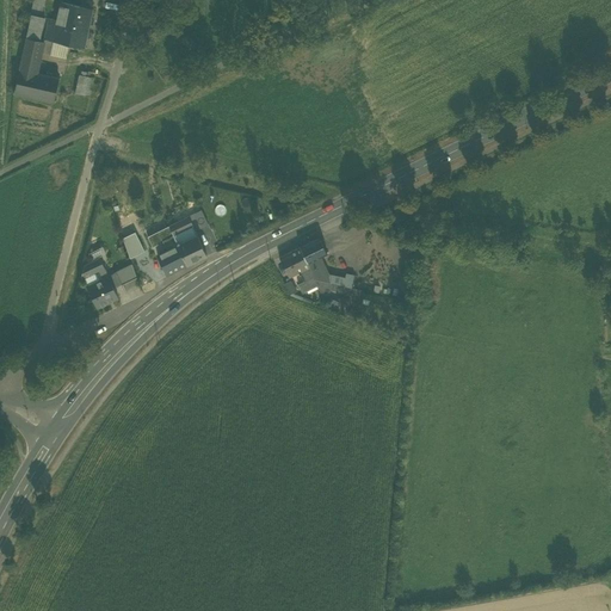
[(35,0),(32,14),(42,17),(44,0),(35,0)]
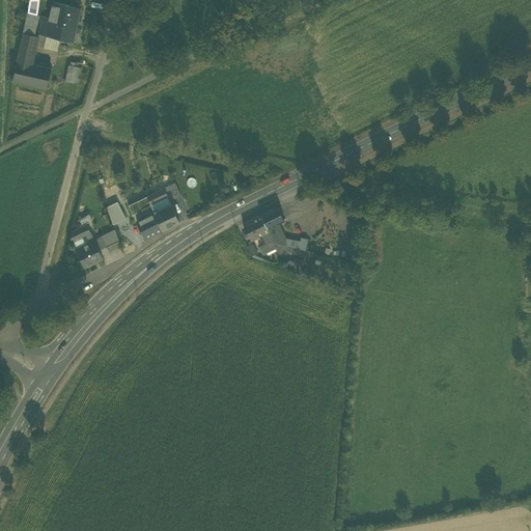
[(46,35),(74,42),(81,7),(54,1),(50,18),(46,35)]
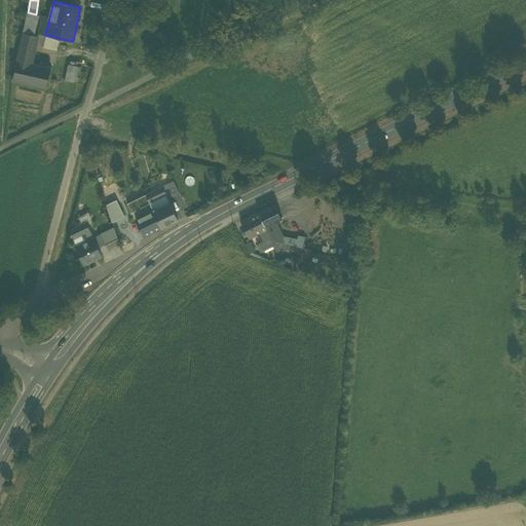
[(39,14),(36,14),(28,12),(24,33),(35,35),(39,14)]
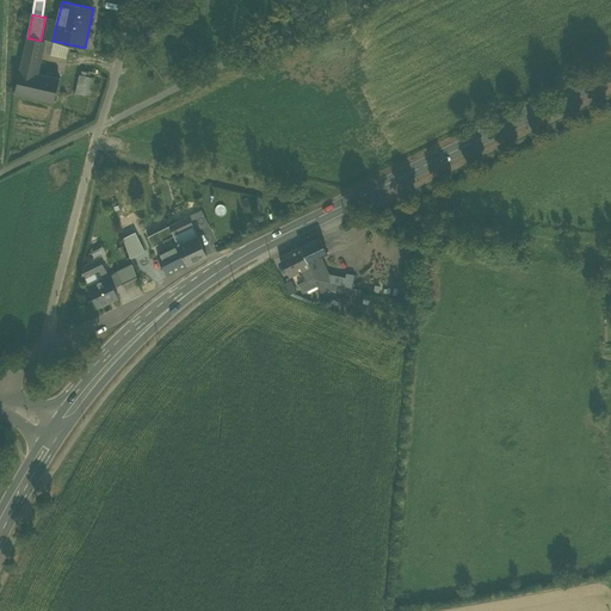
[(45,38),(47,39),(53,41),(57,20),(50,18),(45,38)]
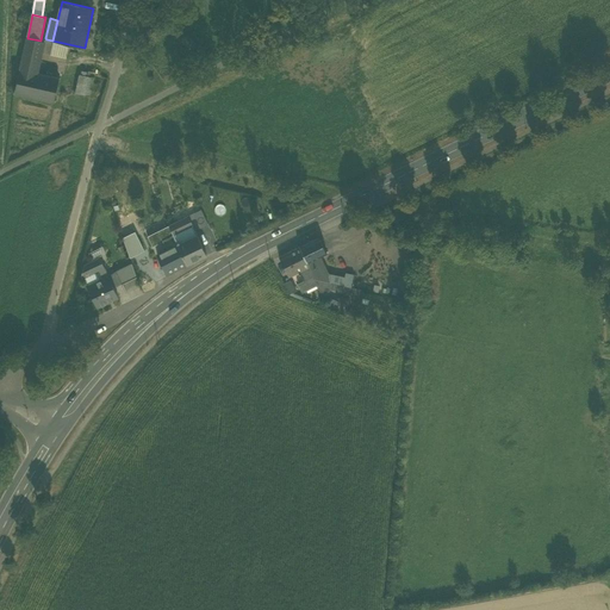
[(44,42),(41,41),(27,38),(14,94),(54,103),(60,78),(38,73),(44,42)]
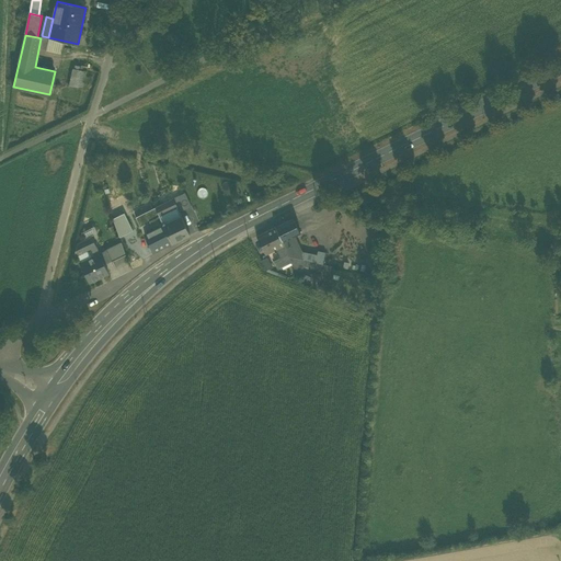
[(70,86),(82,89),(87,71),(73,69),(70,86)]
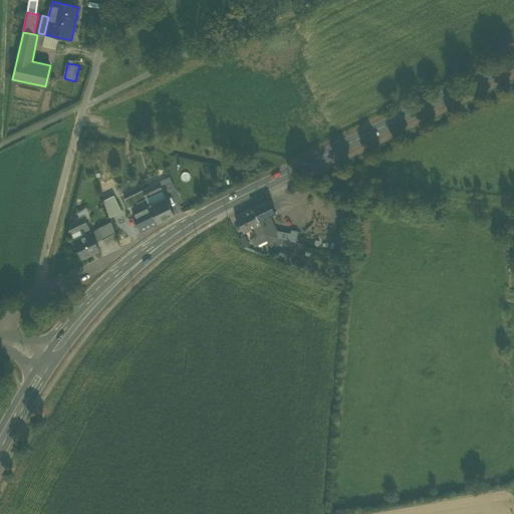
[(159,183),(164,194),(175,189),(170,178),(159,183)]
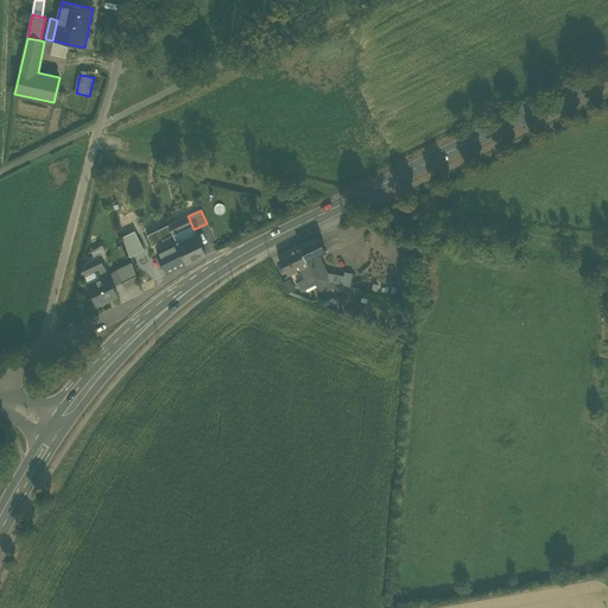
[(188,216),(169,226),(177,244),(197,234),(194,229),(188,216)]
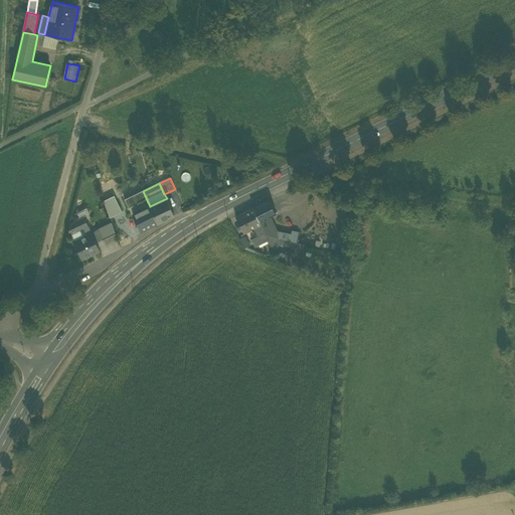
[(133,215),(150,206),(143,191),(125,199),(133,215)]
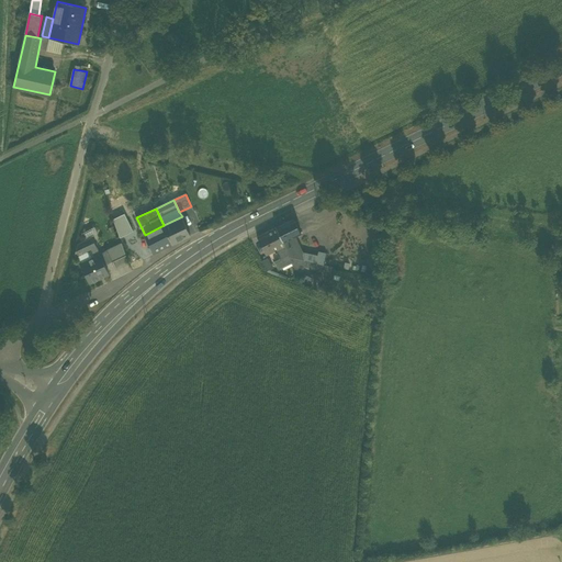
[(113,218),(120,237),(134,231),(124,213),(113,218)]
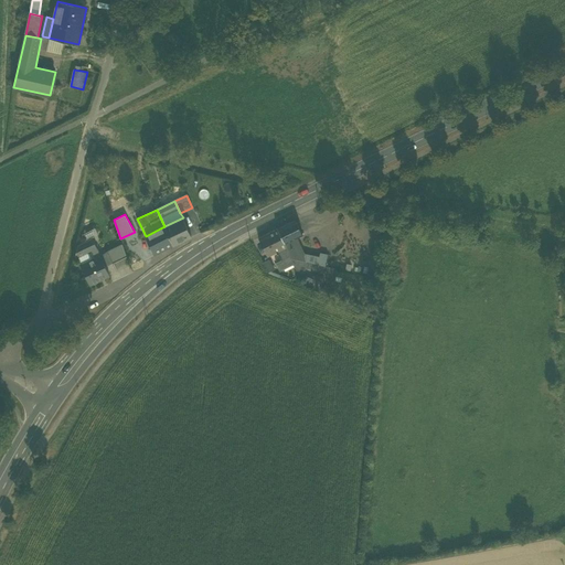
[(183,217),(164,226),(173,244),(191,235),(183,217)]
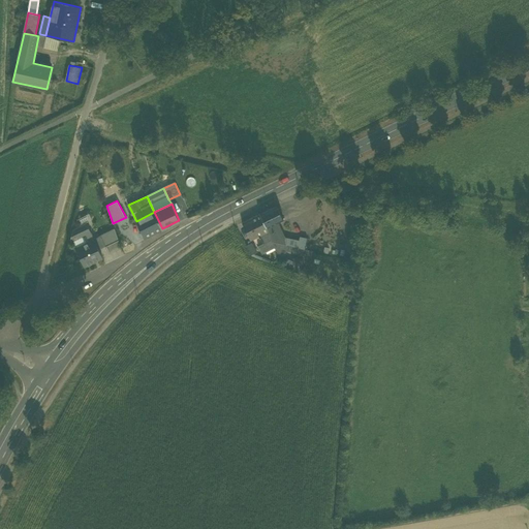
[(277,206),(260,214),(267,227),(271,225),(283,219),(279,210),(277,206)]
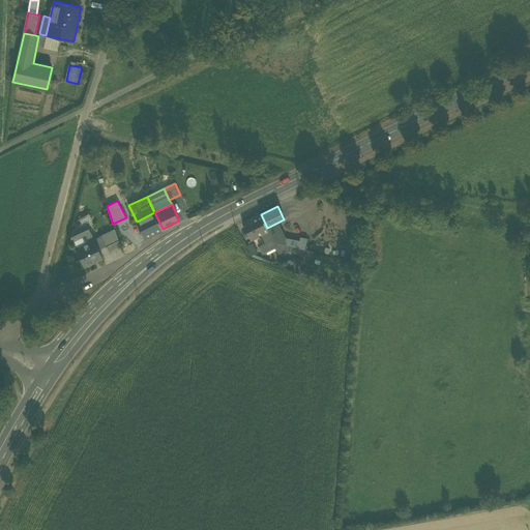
[(145,238),(163,229),(154,212),(137,222),(145,238)]
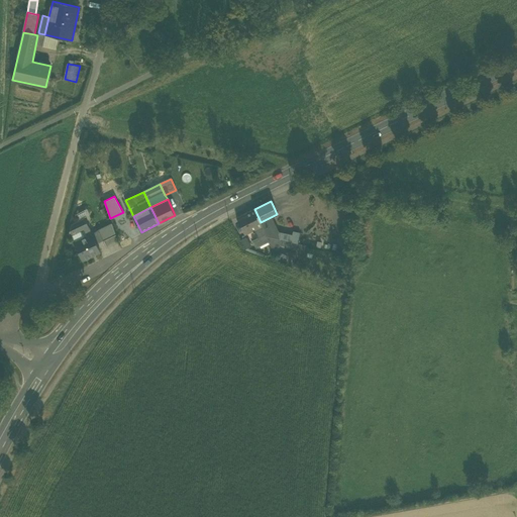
[(264,227),(261,222),(254,209),(237,217),(246,236),(264,227)]
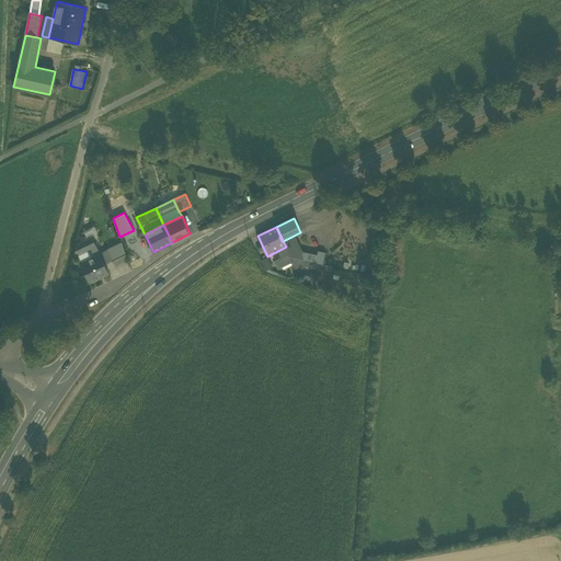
[(75,254),(77,256),(92,249),(96,247),(92,237),(78,243),(75,254)]
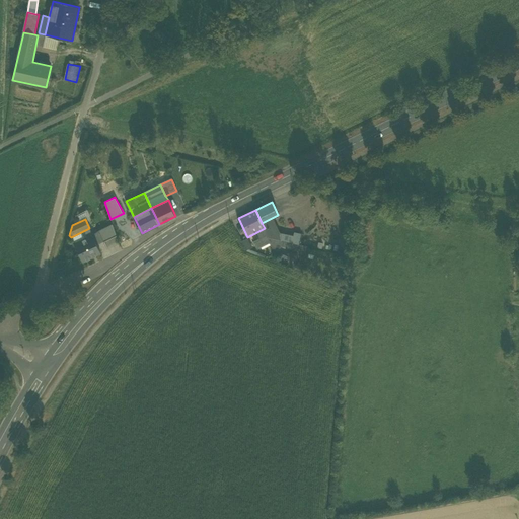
[(265,228),(268,234),(269,237),(297,243),(298,237),(277,232),(273,225),(270,227),(266,221),(262,223),(265,228)]
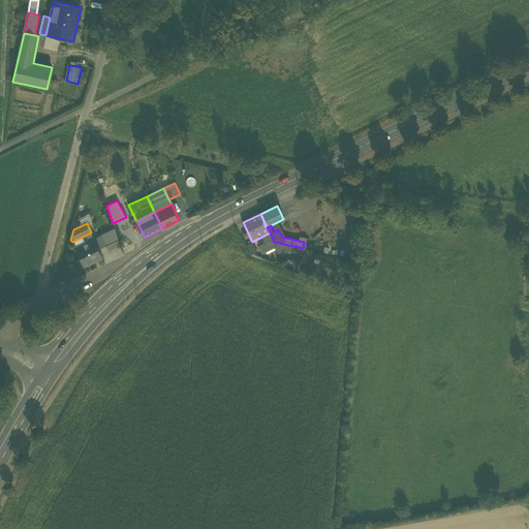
[(119,241),(115,228),(100,236),(105,247),(119,241)]
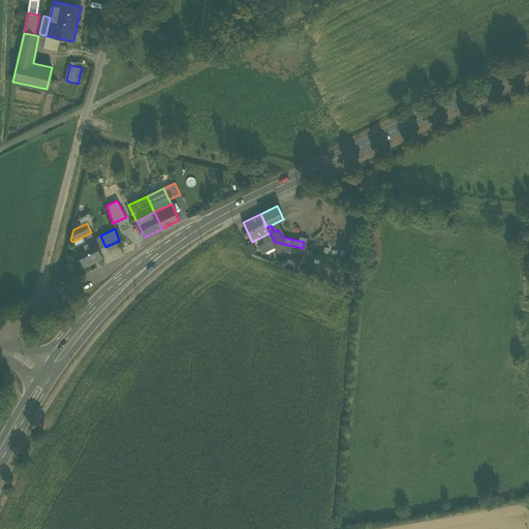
[(105,247),(100,236),(94,239),(94,240),(99,250),(105,247)]
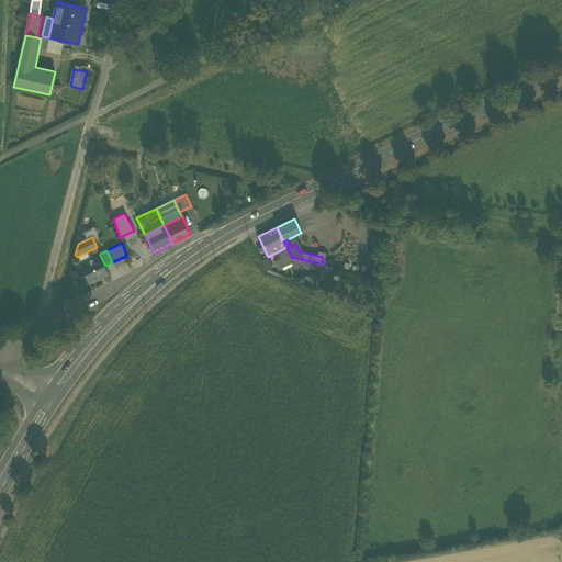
[(293,261),(291,257),(290,254),(269,265),(273,272),(293,261)]
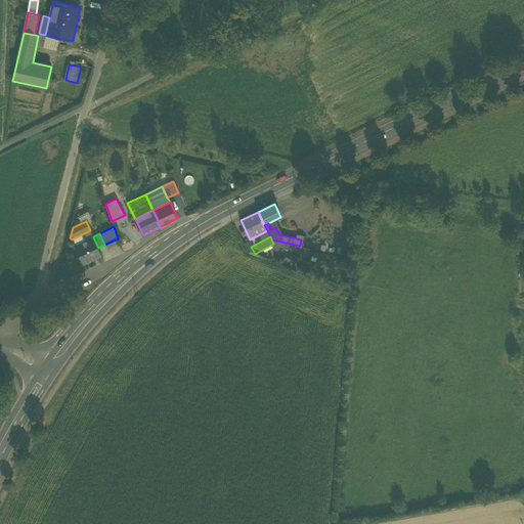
[(75,246),(84,264),(102,255),(98,248),(93,237),(89,239),(75,246)]
